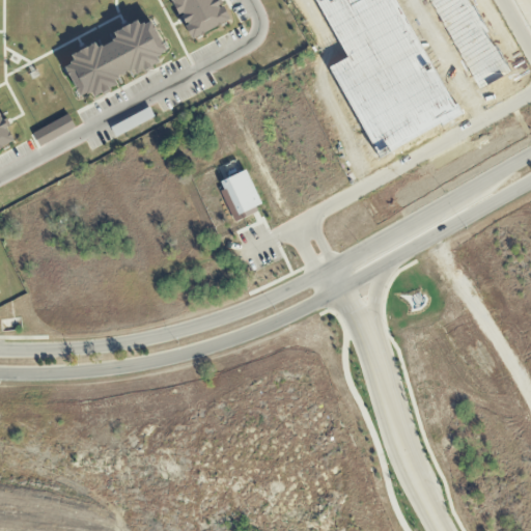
[(169,0),(219,0),(229,17),(192,38),(169,0)]
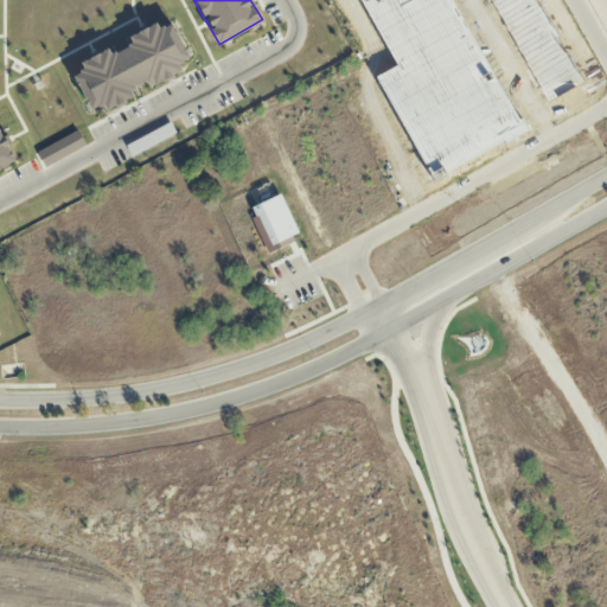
[(95,117),(69,70),(168,16),(195,63),(95,117)]
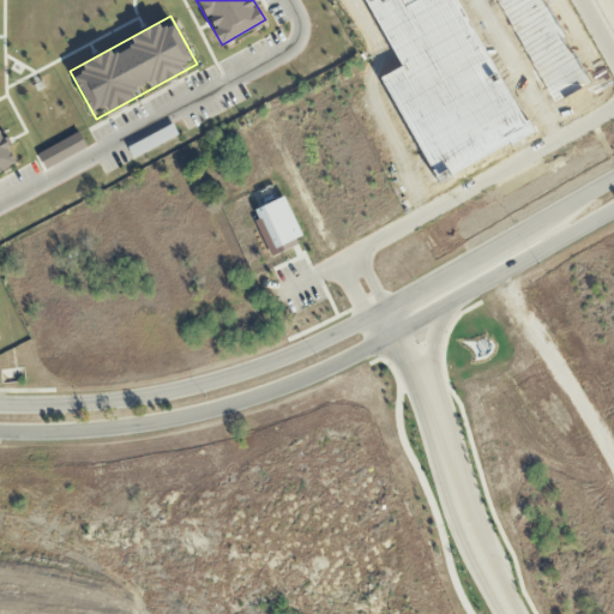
[(0,127),(18,162),(0,170),(0,127)]
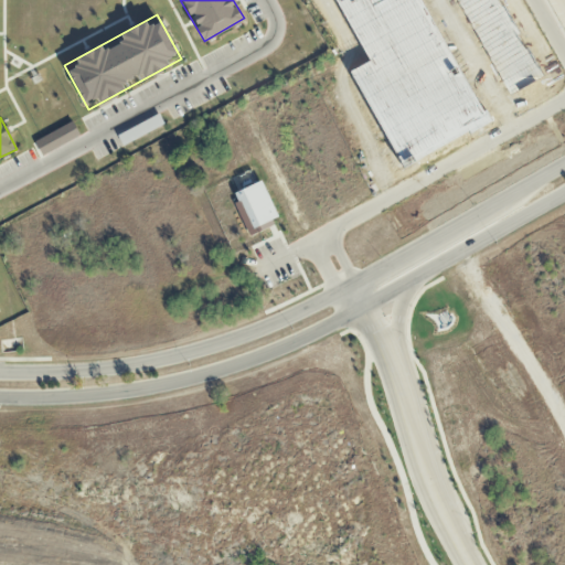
[(41,155),(80,137),(73,123),(34,140),(41,155)]
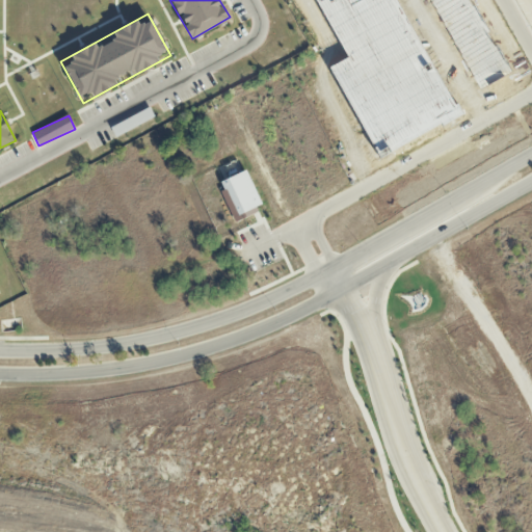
[(224,188),(221,181),(245,169),(262,204),(257,207),(259,210),(235,221),(220,190),(224,188)]
